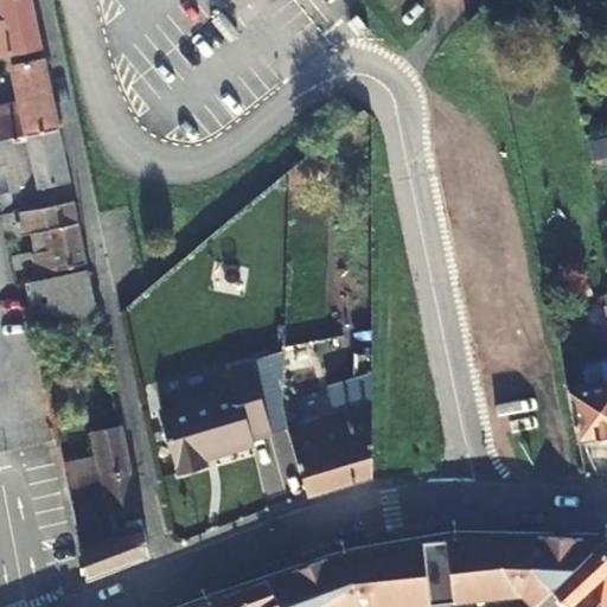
[(0,55),(8,53),(38,46),(27,0),(0,0),(0,6),(4,21),(0,23),(0,55)]
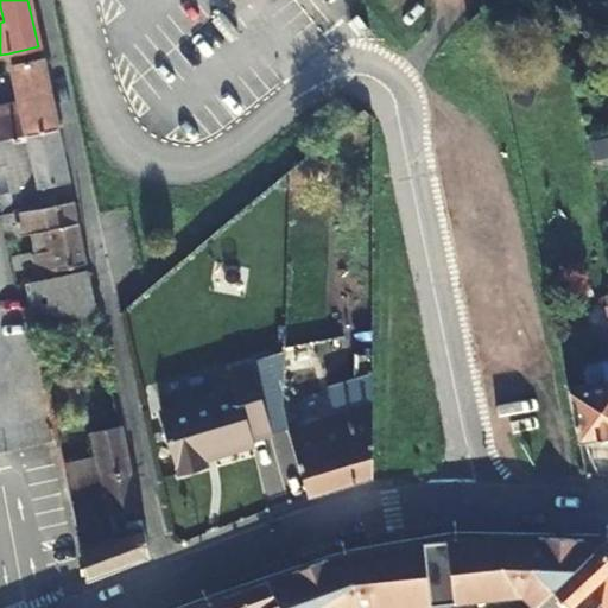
[(42,62),(38,46),(8,54),(11,68),(42,62)]
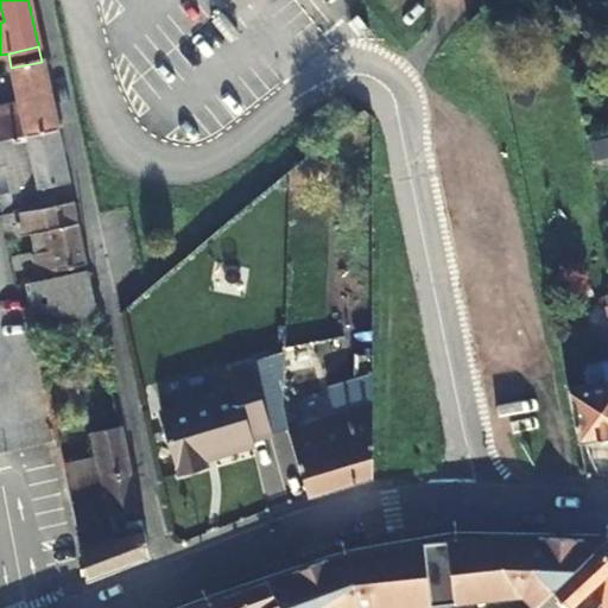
[(0,140),(56,128),(42,62),(11,68),(21,115),(0,119),(0,140)]
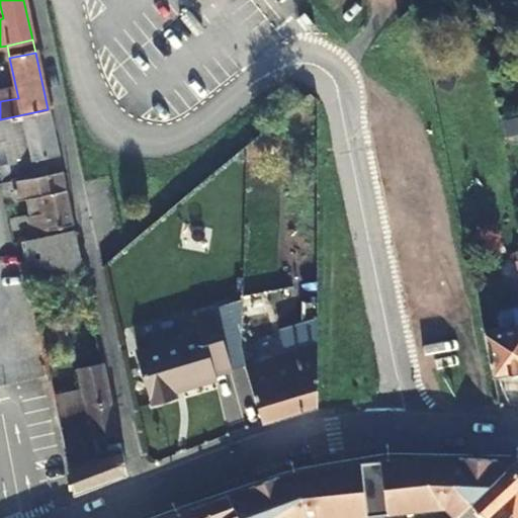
[(48,109),(0,119),(0,140),(3,140),(8,164),(0,166),(0,183),(33,178),(61,173),(48,109)]
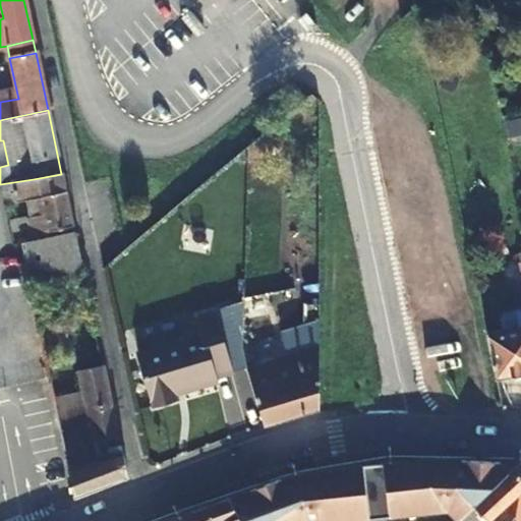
[(520,119),(505,123),(509,140),(520,137),(520,119)]
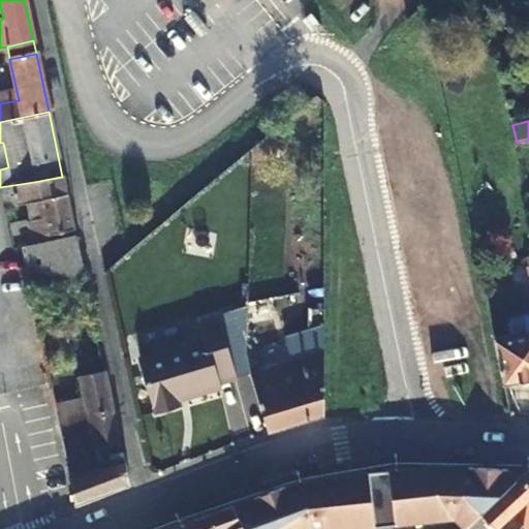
[(38,201),(39,204),(67,197),(62,177),(34,182),(38,201)]
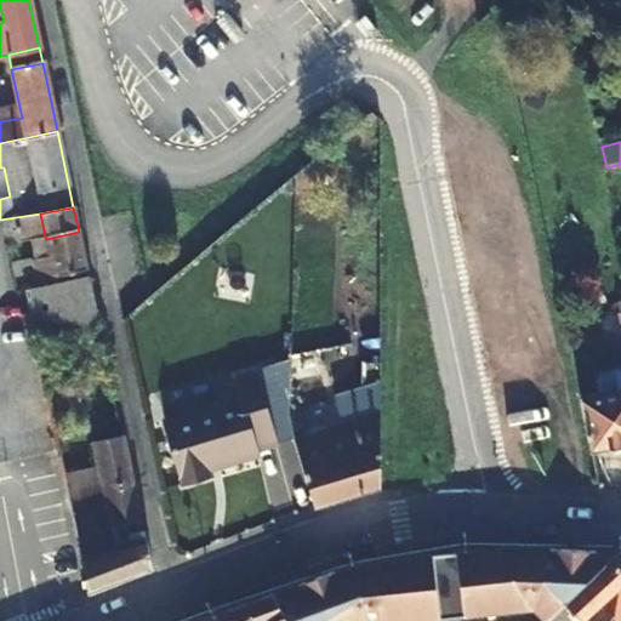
[(0,220),(0,227),(4,244),(45,237),(40,214),(0,220)]
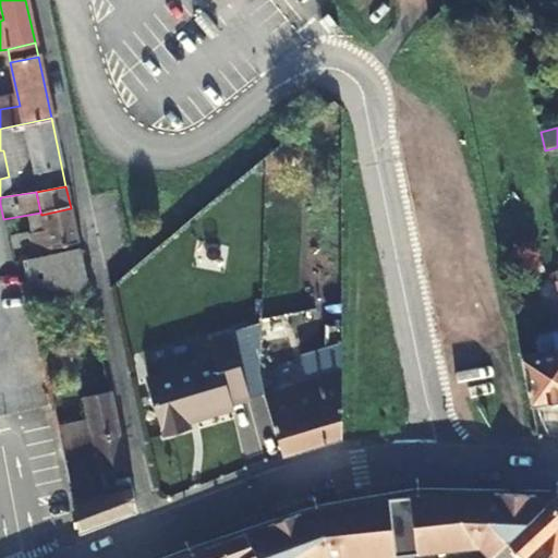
[(34,254),(79,244),(71,208),(41,215),(45,231),(19,235),(7,238),(10,249),(29,246),(34,254)]
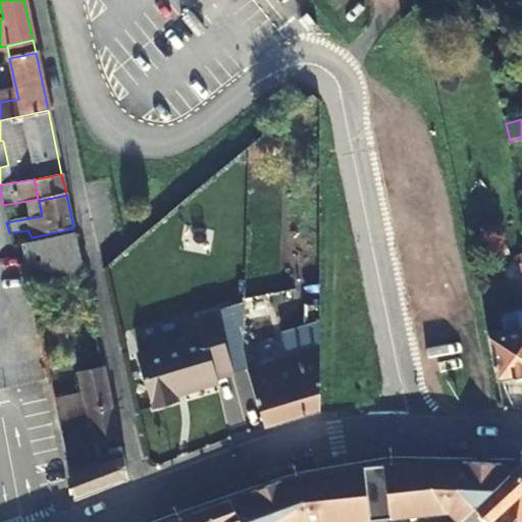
[(3,205),(6,222),(17,220),(42,216),(39,201),(38,199),(3,205)]
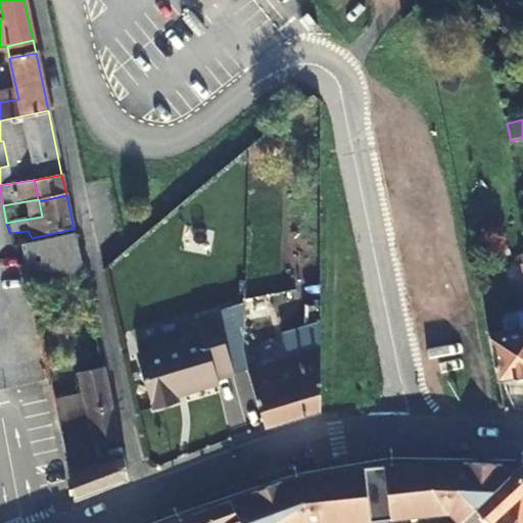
[(6,223),(3,205),(0,205),(0,236),(0,238),(0,245),(10,242),(9,233),(6,223)]
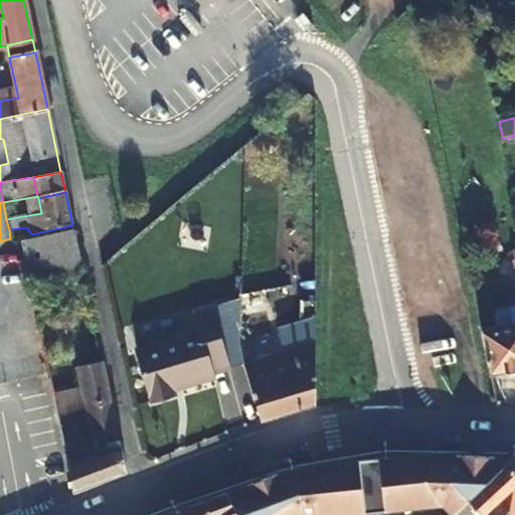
[(82,272),(73,231),(22,241),(19,241),(29,284),(31,283),(82,272)]
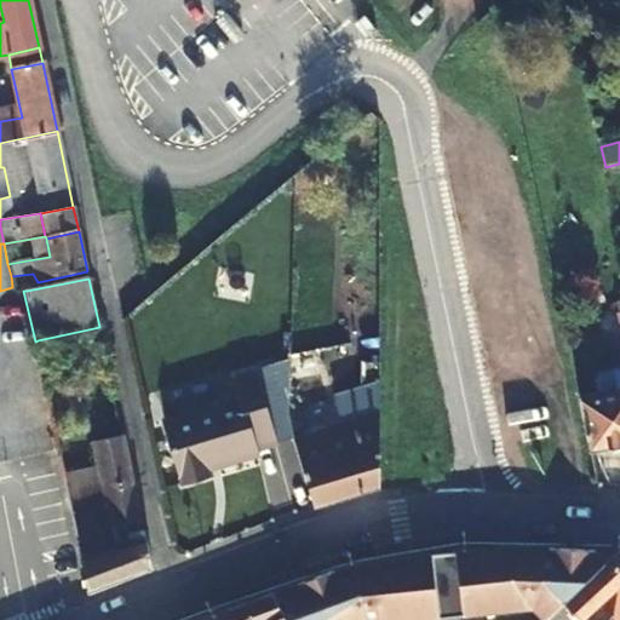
[(379,487),(379,365),(360,367),(361,422),(293,440),(316,507),(379,487)]
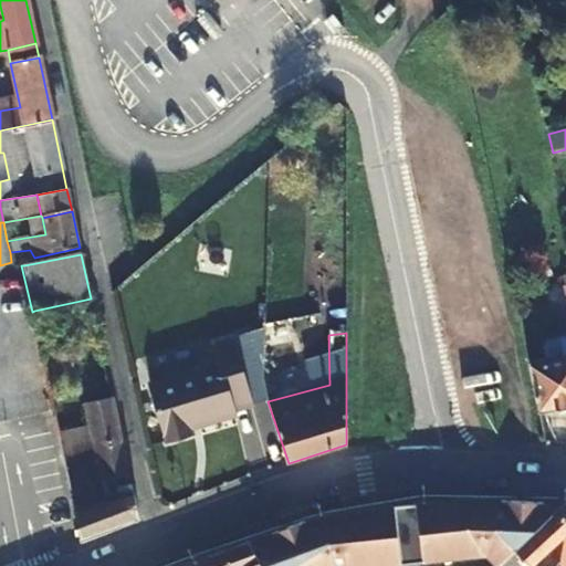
[(216,367),(147,392),(166,446),(192,436),(190,431),(234,416),(233,412),(251,406),(227,339),(208,346),(216,367)]
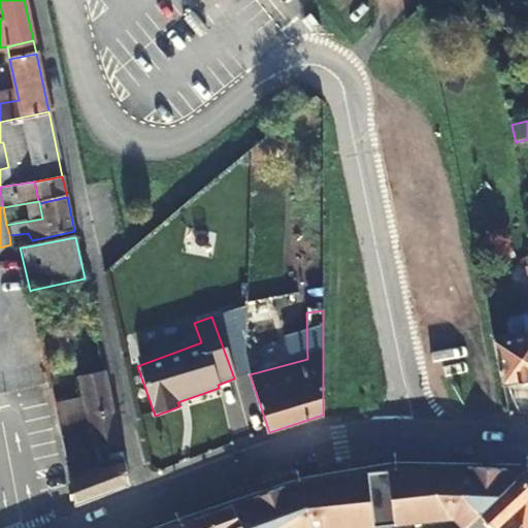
[(527,331),(494,338),(503,385),(527,378),(527,331)]
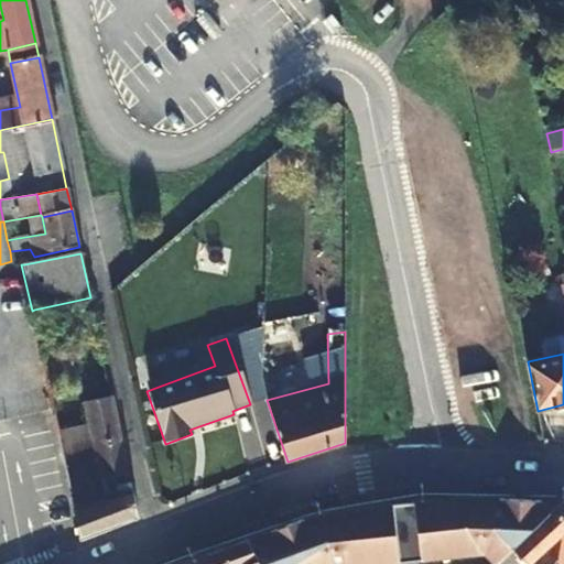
[(82,539),(140,517),(133,488),(131,488),(111,393),(84,400),(93,442),(63,452),(82,539)]
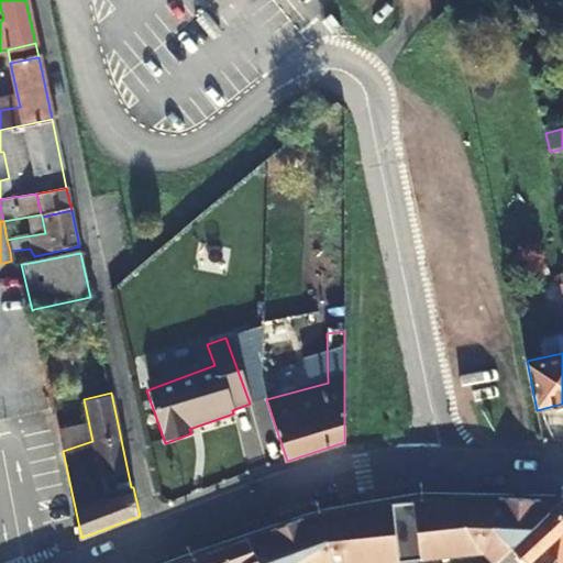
[(320,550),(304,562),(374,562),(397,560),(403,560),(471,495),(463,496),(416,500),(390,503),(379,503),(366,515),(363,510),(355,519),(320,550)]
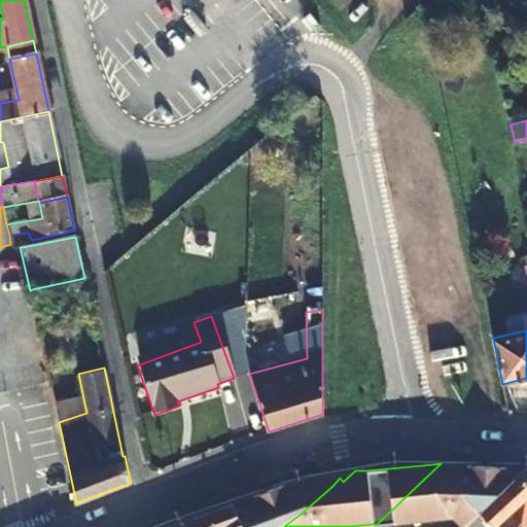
[(441,463),(377,524),(392,522),(444,517),(451,510),(466,526),(522,473),(522,469),(523,467),(465,464),(446,463),(441,463)]
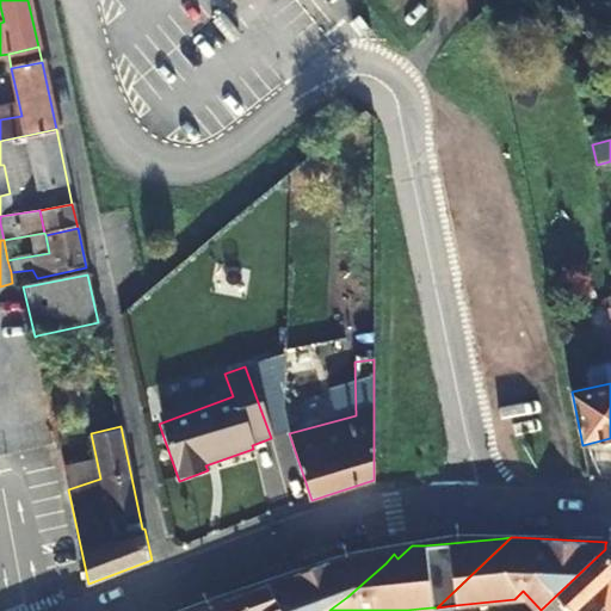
[(397,559),(412,545),(403,547),(345,557),(326,565),(329,572),(347,597),(386,563),(394,554),(397,559)]
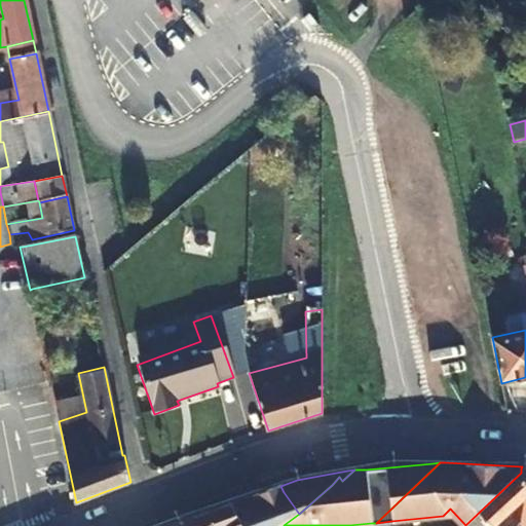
[(464,525),(494,525),(525,497),(525,495),(525,491),(520,488),(521,473),(465,525),(464,525)]
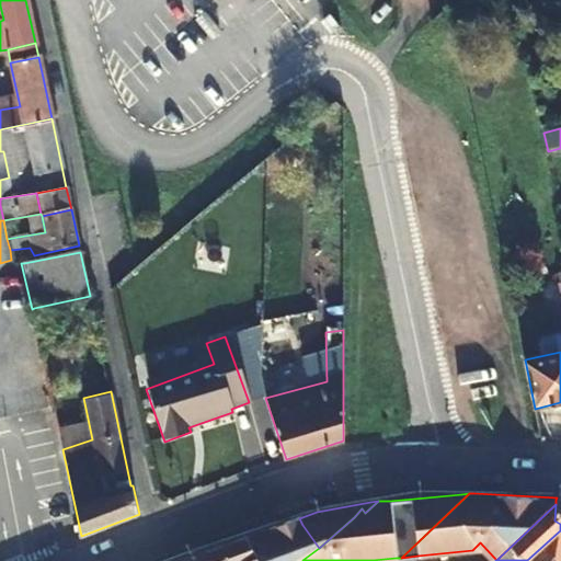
[(302,560),(319,548),(302,525),(299,518),(245,538),(256,560),(302,560)]
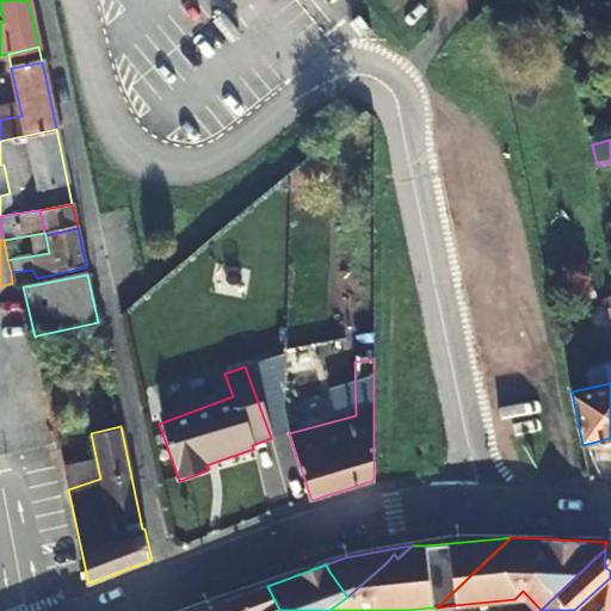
[(213,610),(279,610),(267,586),(211,608),(213,610)]
